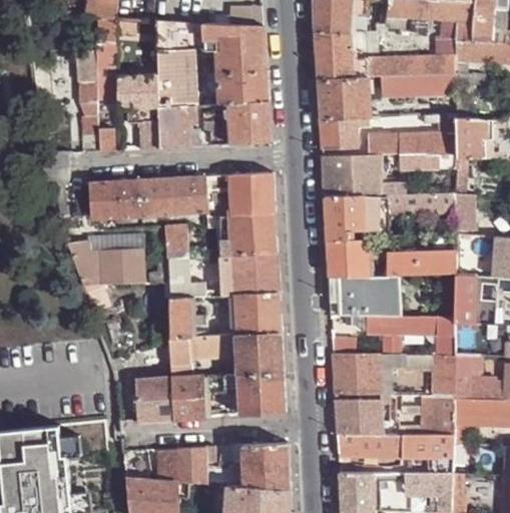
[(81,0),(80,15),(93,16),(98,16),(113,18),(114,0),(81,0)]
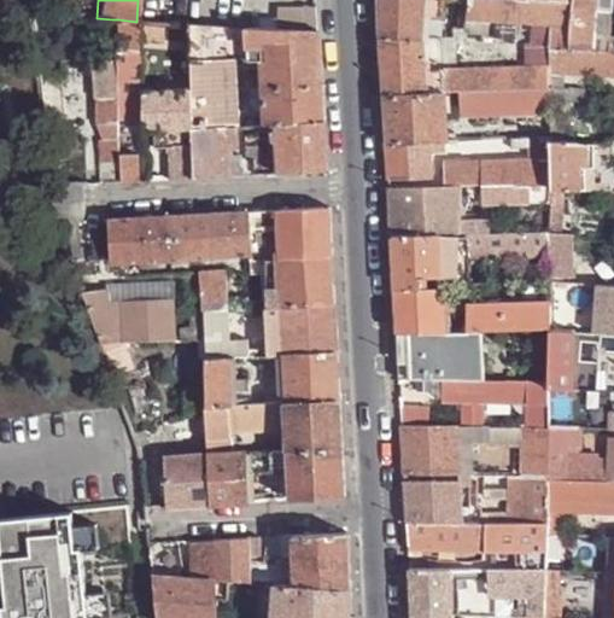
[(381,94),(424,93),(422,71),(422,64),(439,63),(438,38),(420,36),(421,17),(422,0),(375,0),(376,39),(381,94)]
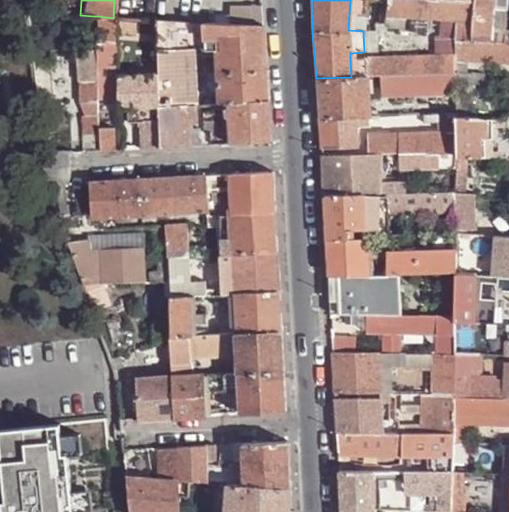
[(364,0),(350,0),(349,14),(364,15),(364,0)]
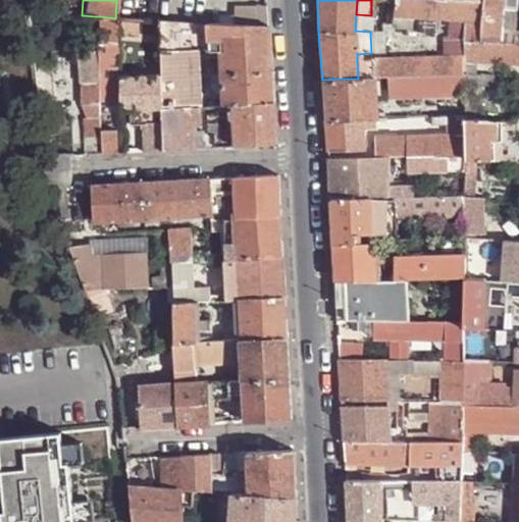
[(393,0),(392,16),(392,29),(411,30),(413,18),(417,18),(417,31),(418,33),(439,34),(440,20),(452,20),(461,21),(462,40),(463,41),(477,41),(481,1),(464,0),(393,0)]
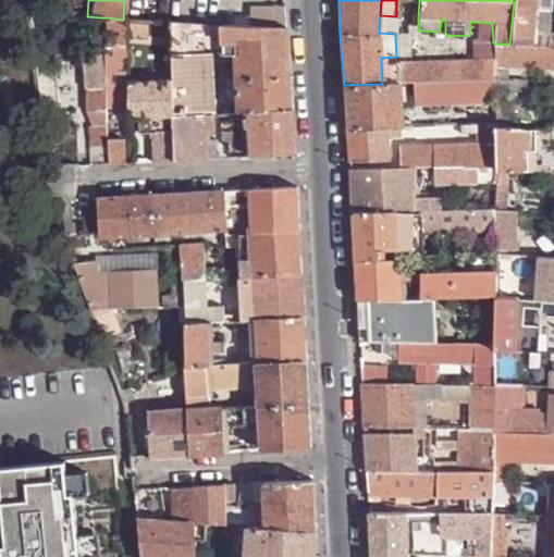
[(509,44),(534,45),(537,11),(538,0),(514,0),(514,1),(509,44)]
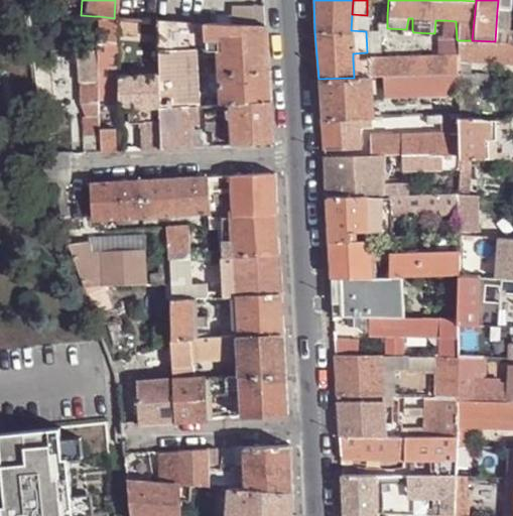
[(510,0),(498,0),(497,10),(509,10),(510,0)]
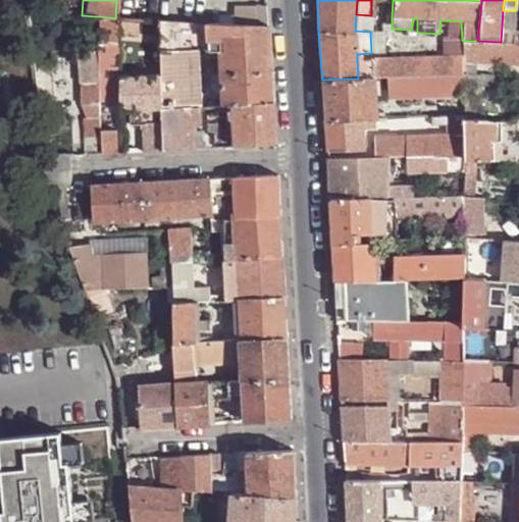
[(266,6),(231,6),(231,25),(267,27),(266,6)]
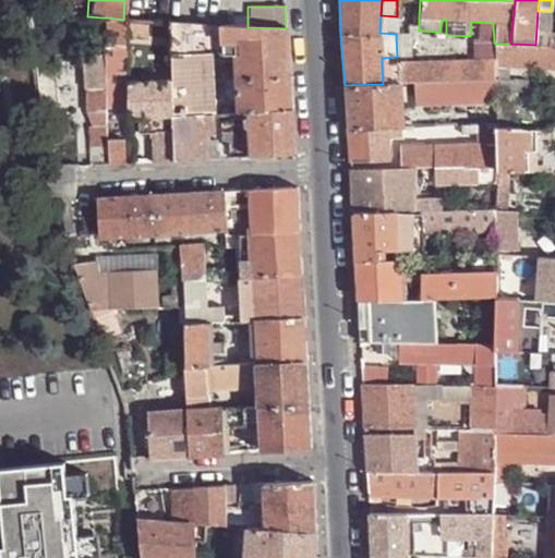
[(554,33),(550,33),(551,11),(538,11),(535,45),(554,46),(554,33)]
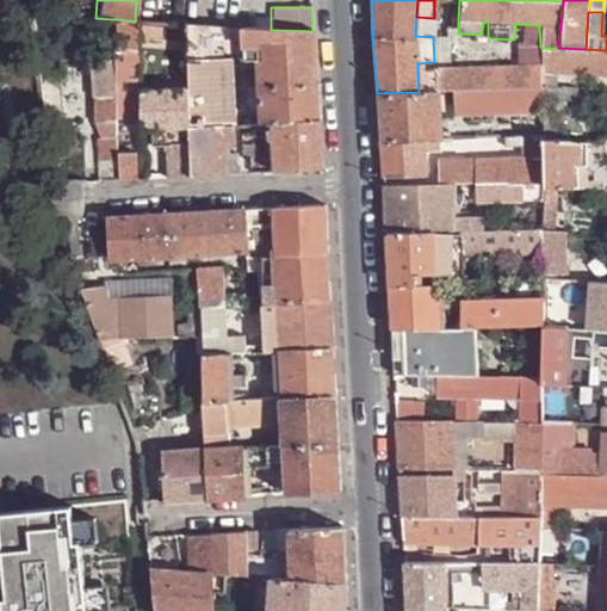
[(434,18),(416,17),(415,36),(433,37),(434,18)]
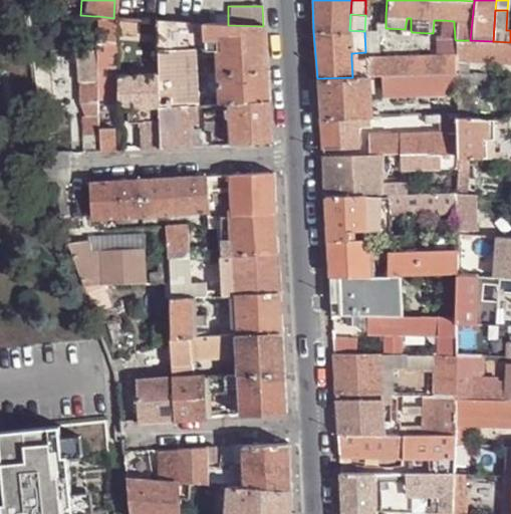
[(96,63),(116,65),(113,18),(98,16),(98,23),(99,41),(95,40),(95,52),(96,63)]
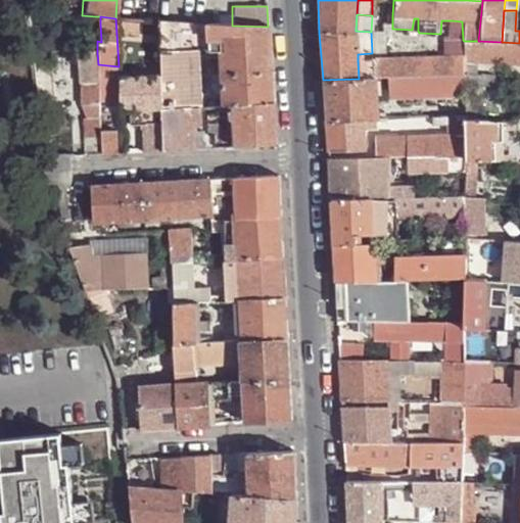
[(208,42),(208,24),(206,24),(157,20),(159,76),(160,108),(190,107),(201,106),(198,42),(208,42)]
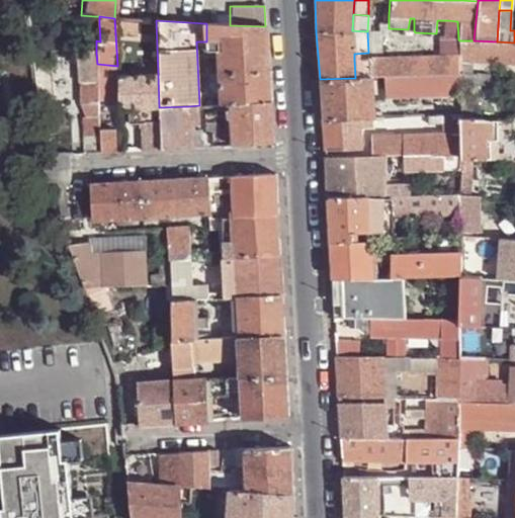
[(457,21),(448,20),(447,40),(458,39),(457,21)]
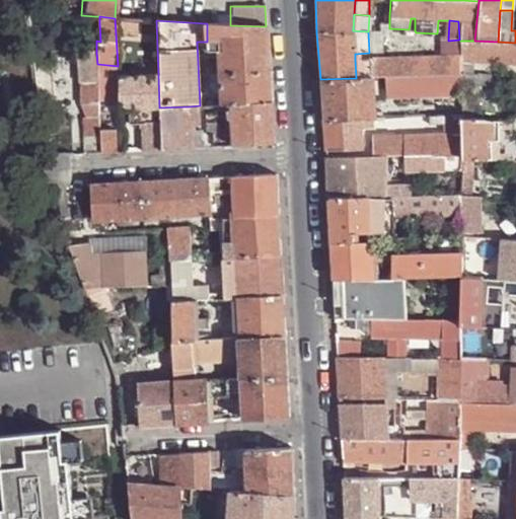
[(218,24),(207,23),(207,42),(208,51),(219,51),(218,24)]
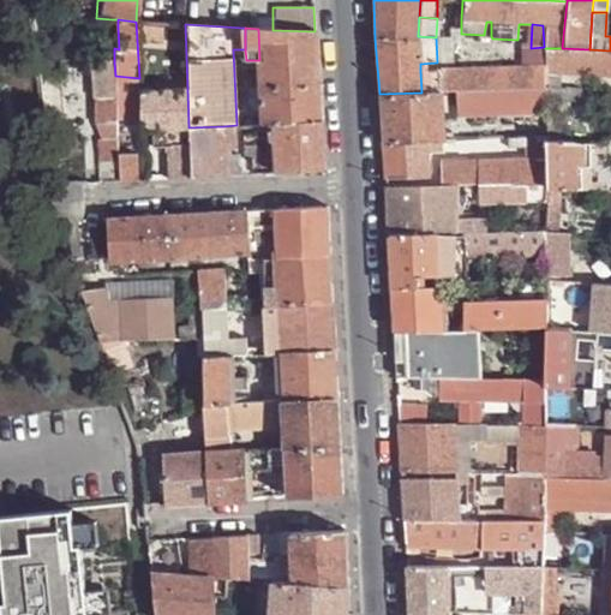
[(273,30),(258,29),(259,60),(261,87),(262,124),(275,124),(322,121),(319,77),(316,31),(315,31),(273,30)]
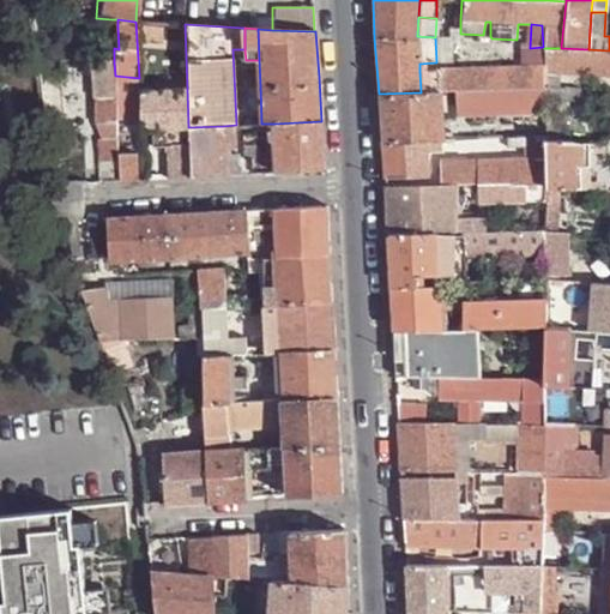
[(450,36),(435,37),(436,62),(451,60),(450,36)]
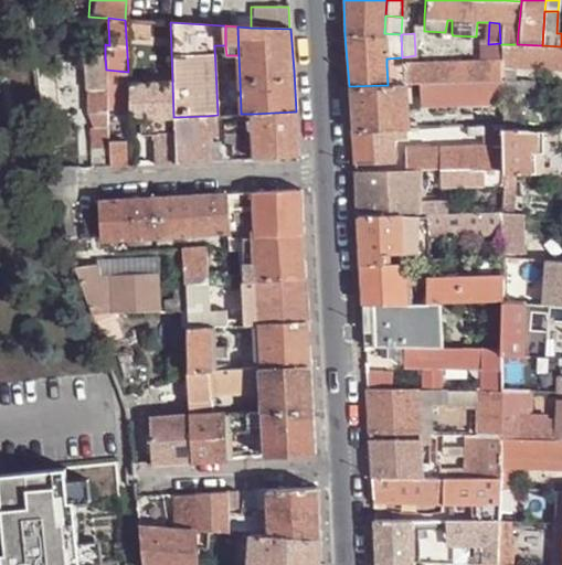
[(501,67),(502,62),(501,44),(500,43),(488,44),(485,44),(485,63),(386,65),(388,85),(404,85),(419,85),(501,82),(501,67)]
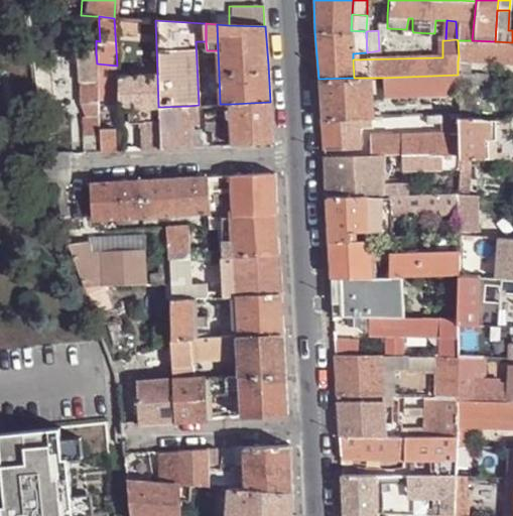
[(458,61),(469,61),(512,65),(512,42),(495,41),(472,40),(458,40),(459,56),(458,61)]
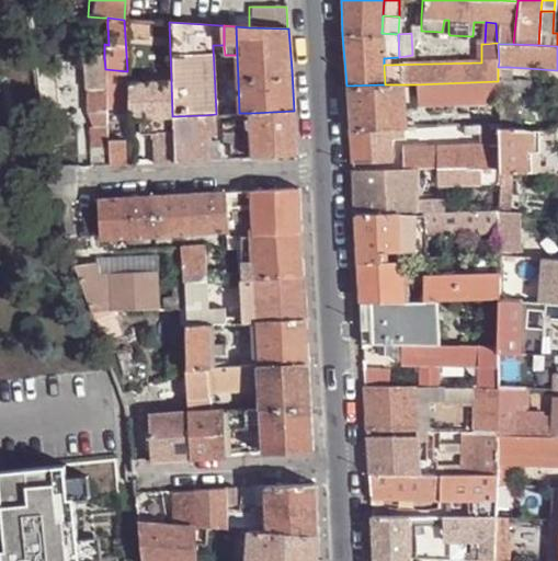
[(109,164),(107,140),(105,91),(105,69),(104,57),(82,55),(87,112),(91,125),(89,128),(90,167),(109,164)]
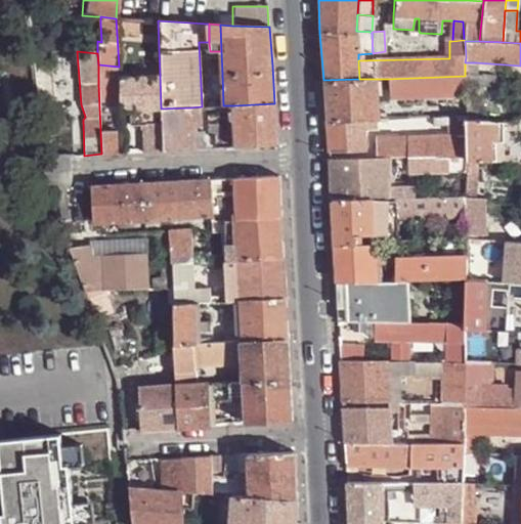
[(50,58),(31,60),(37,118),(56,116),(50,58)]
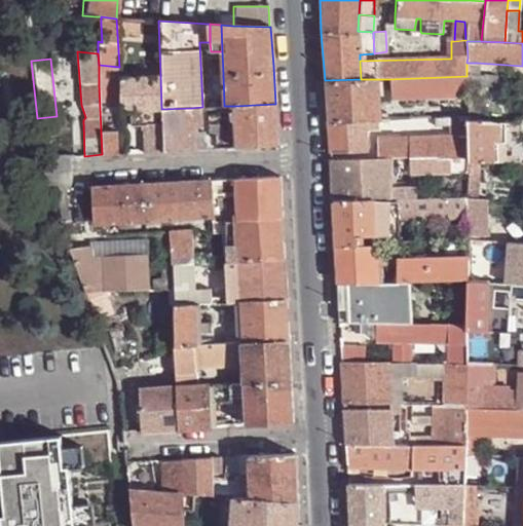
[(478,63),(467,63),(467,76),(478,76),(478,63)]
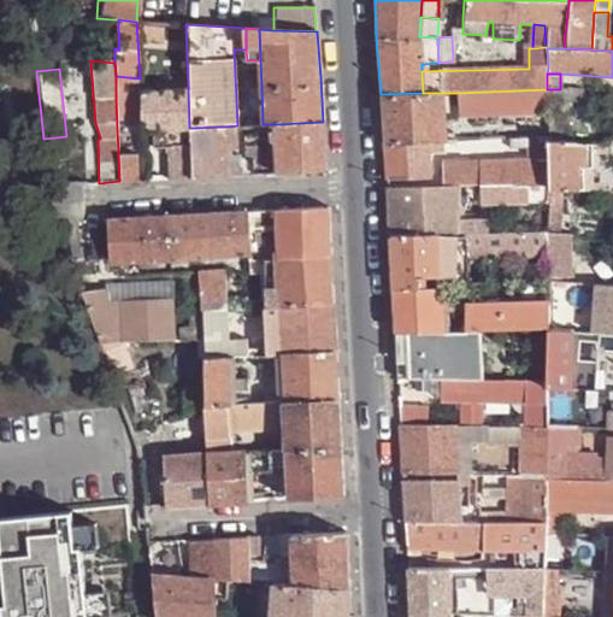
[(140,78),(116,76),(116,100),(141,101),(140,92),(140,78)]
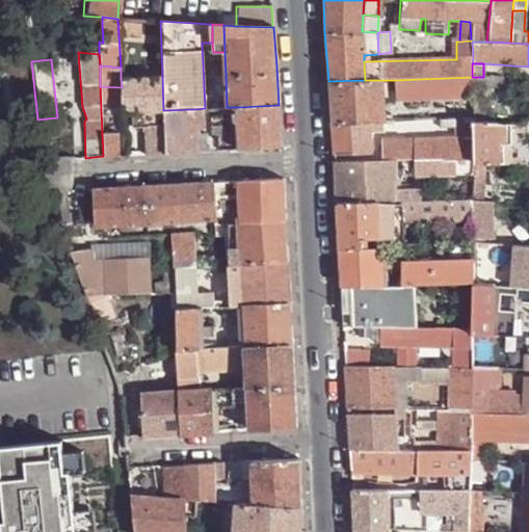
[(216,108),(227,107),(226,75),(215,76),(216,108)]
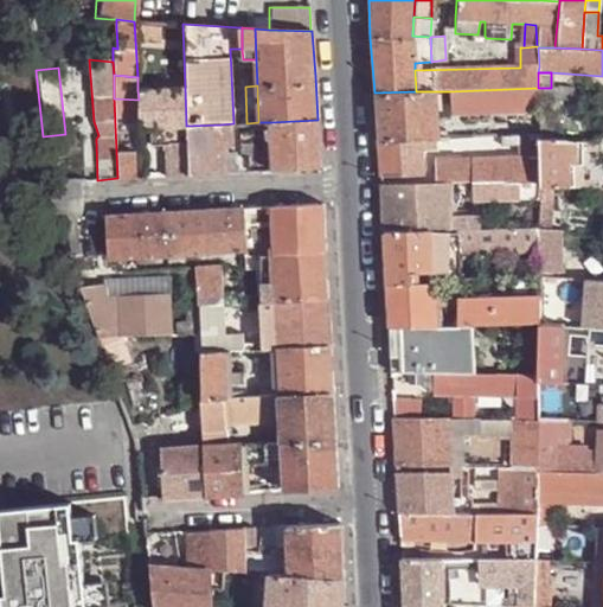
[(186,126),(185,88),(149,90),(149,128),(151,144),(165,142),(167,176),(188,174),(186,126)]
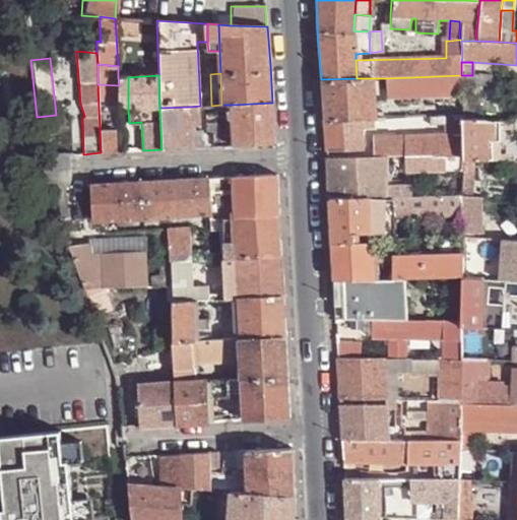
[(385,78),(386,93),(387,96),(462,93),(462,84),(461,75),(385,78)]
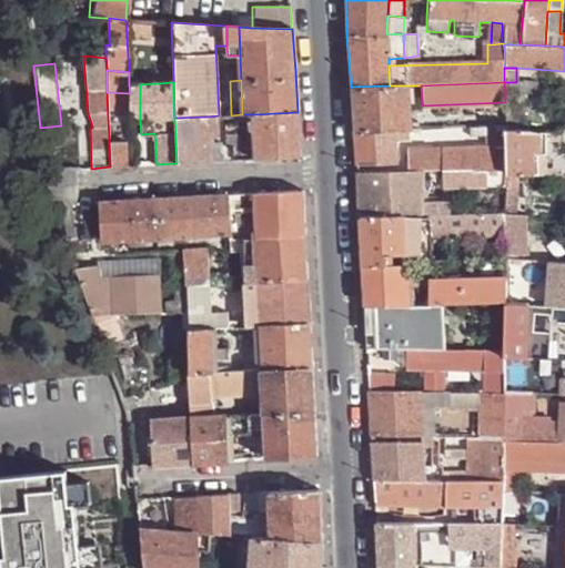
[(505,92),(535,93),(535,83),(516,82),(504,82),(505,92)]
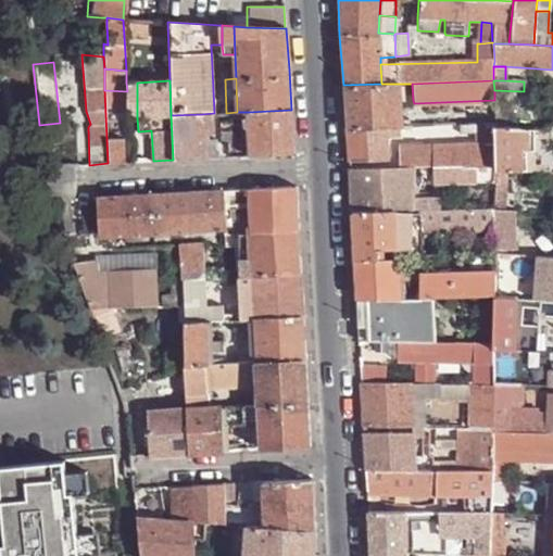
[(137,83),(126,83),(127,91),(128,118),(137,117),(137,83)]
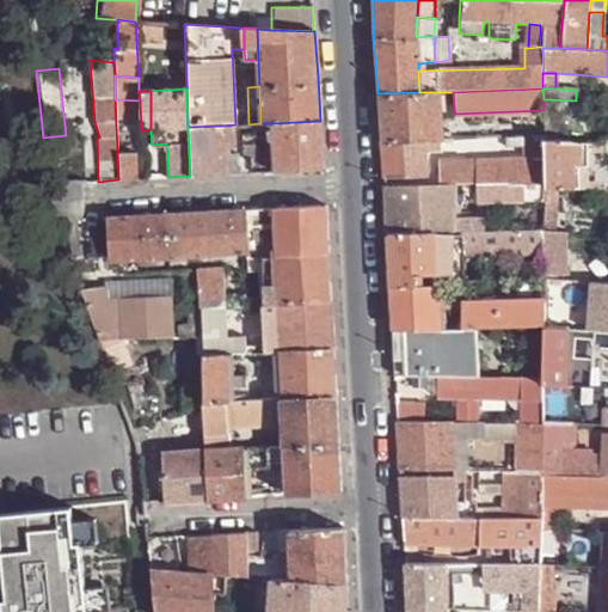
[(380,141),(423,140),(440,139),(440,129),(437,92),(419,92),(378,93),(380,141)]
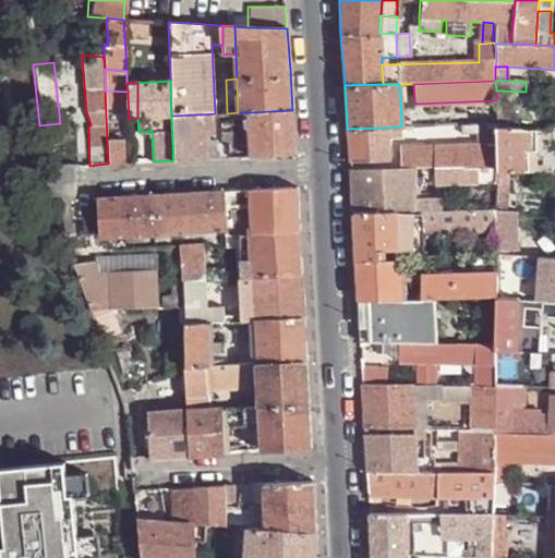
[(510,109),(496,109),(496,123),(497,129),(510,130),(510,121),(510,109)]
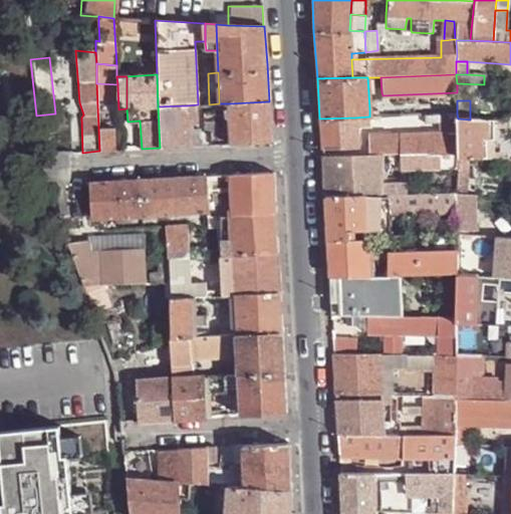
[(232,145),(271,142),(269,101),(230,103),(232,145)]
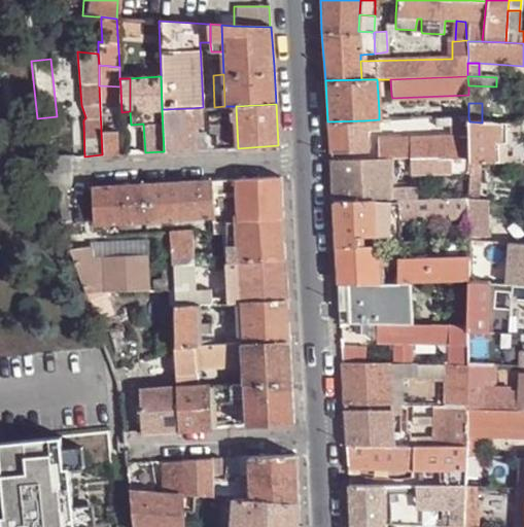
[(224,106),(214,107),(203,107),(191,108),(194,150),(238,148),(236,106),(224,106)]
